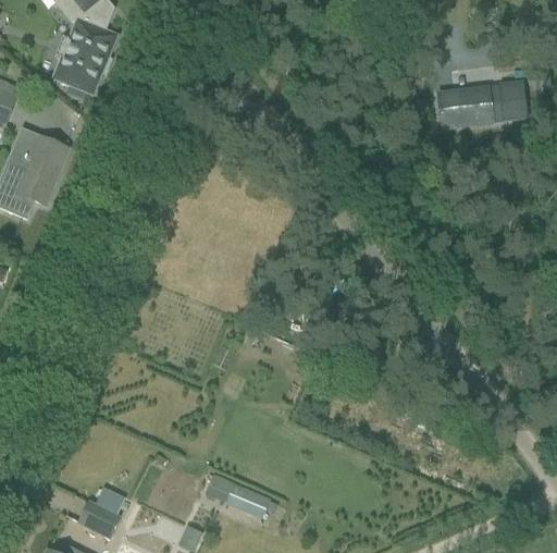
[(54,78),(93,94),(116,36),(104,32),(113,9),(107,0),(74,0),(84,11),(79,22),(77,21),(70,40),(64,38),(57,57),(62,59),(54,78)]
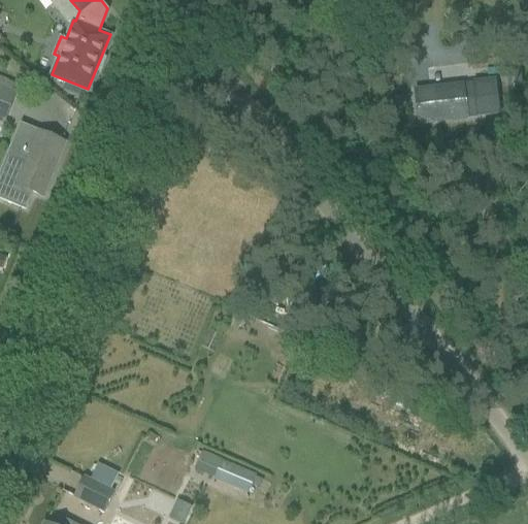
[(491,78),(414,87),(418,124),(495,115),(491,78)]
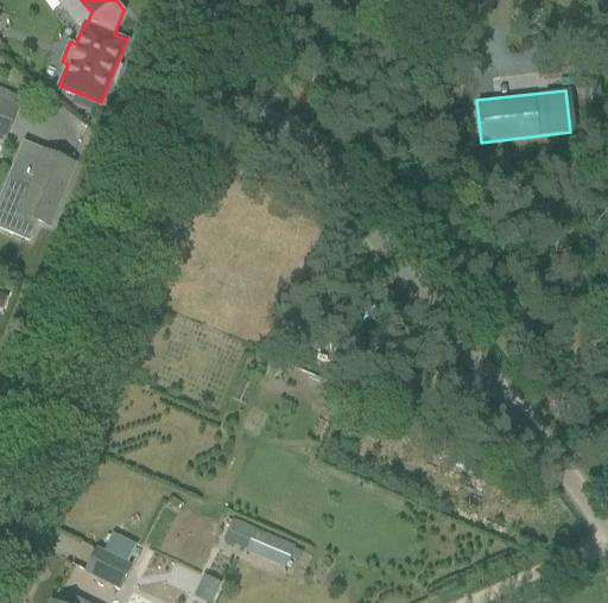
[(19,103),(0,95),(0,137),(5,139),(19,103)]
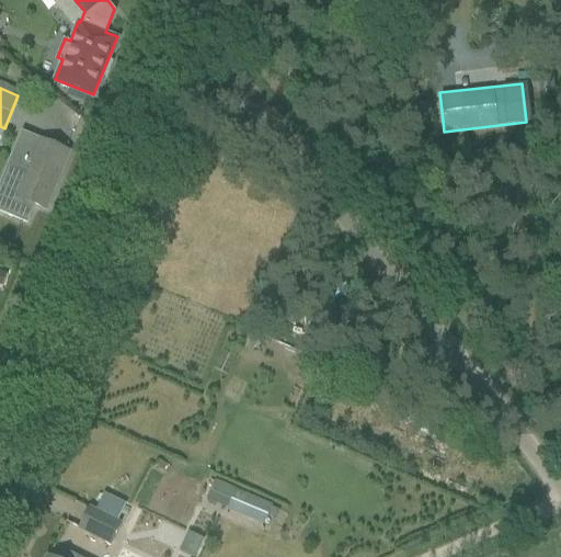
[(8,167),(0,184),(0,208),(27,220),(35,202),(47,207),(69,151),(38,138),(24,173),(8,167)]
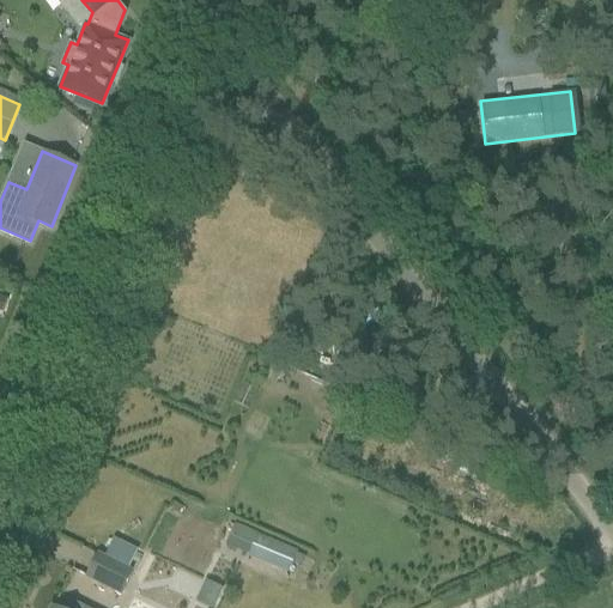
[(516,445),(509,436),(499,445),(508,454),(516,445)]
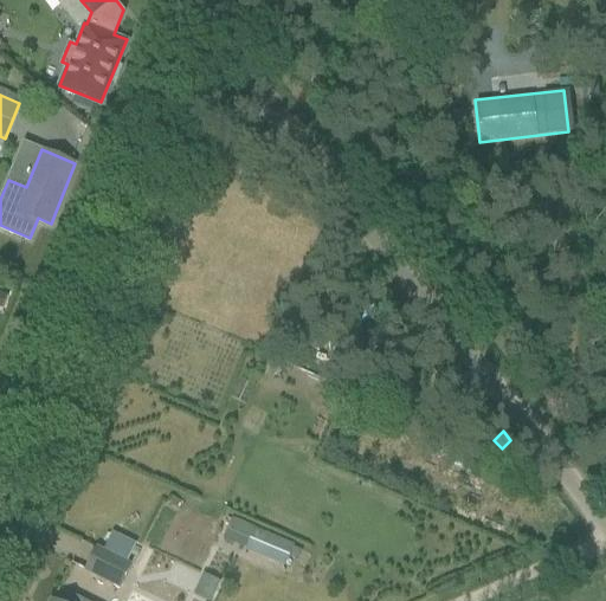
[(294,542),(252,525),(253,524),(232,516),(226,528),(249,537),(244,547),(285,563),(289,555),(297,559),(302,548),(292,544),(294,542)]
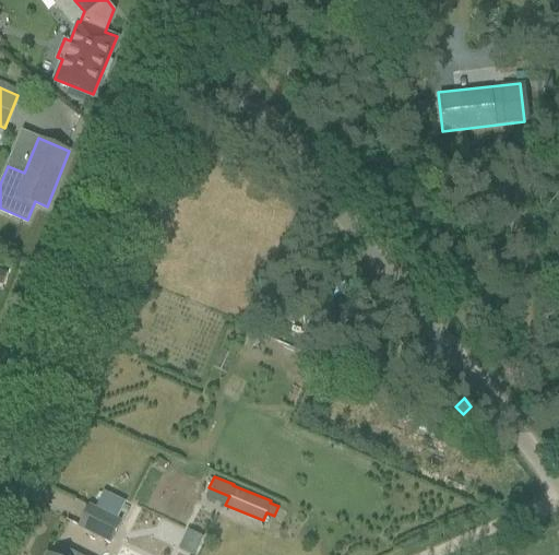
[(108,487),(100,504),(122,515),(131,498),(108,487)]
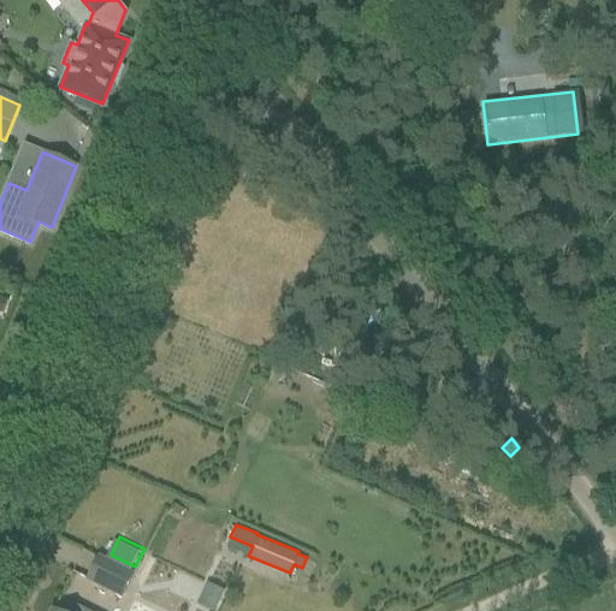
[(120,594),(131,573),(98,556),(87,577),(120,594)]
